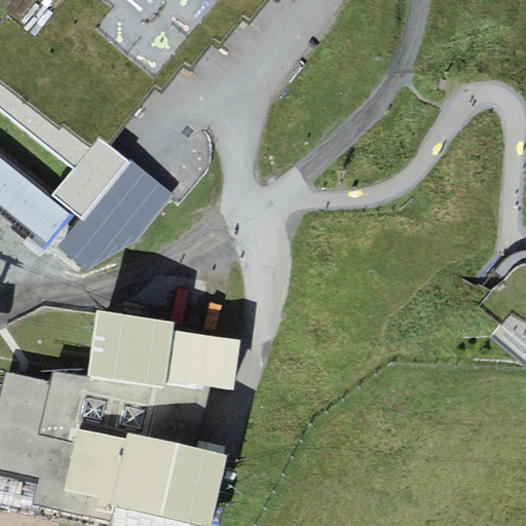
[(183,62),(189,67),(213,39),(219,45),(243,15),(250,20),(265,0),(38,0),(149,90),(154,84),(160,89),(183,62)]
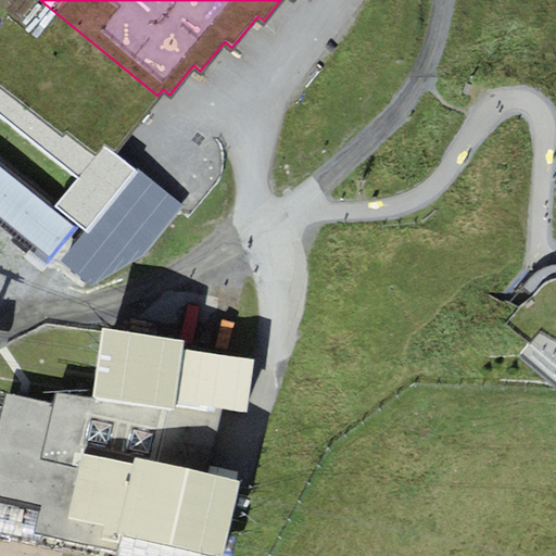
[(0,162),(0,216),(49,258),(77,226),(86,230),(61,260),(91,286),(144,255),(182,205),(104,142),(93,153),(67,131),(61,140),(0,88),(0,115),(76,179),(52,206),(0,162)]
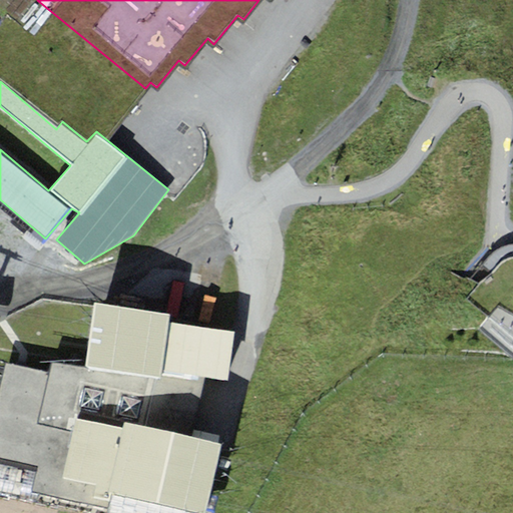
[(504,261),(467,299),(487,316),(498,306),(512,314),(512,258),(511,258),(504,261)]
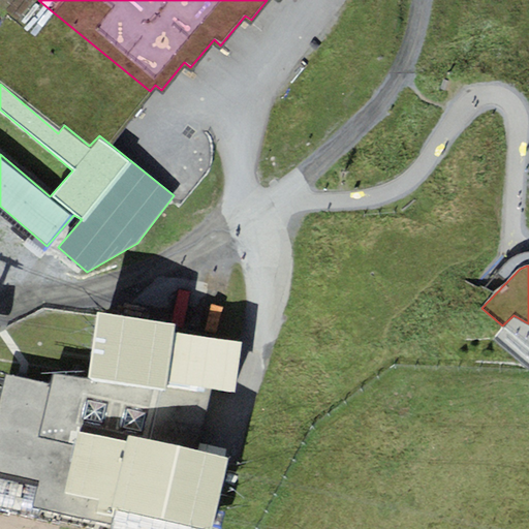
[(64,491),(98,498),(95,511),(112,515),(111,519),(164,528),(209,528),(225,453),(197,446),(211,386),(166,380),(175,330),(176,321),(97,309),(86,379),(50,373),(48,380),(36,436),(74,443),(64,491)]
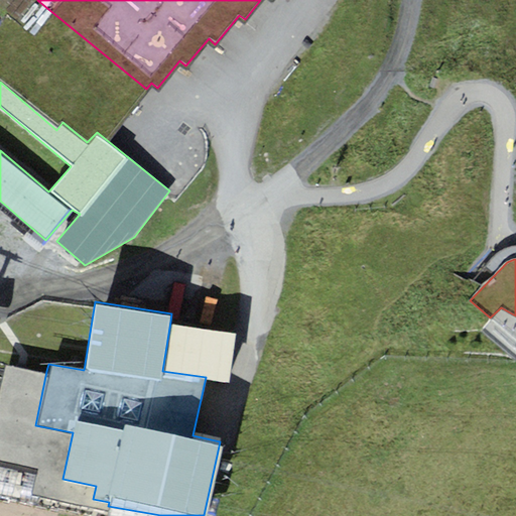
[(170,321),(162,371),(206,377),(228,381),(236,332),(170,321)]
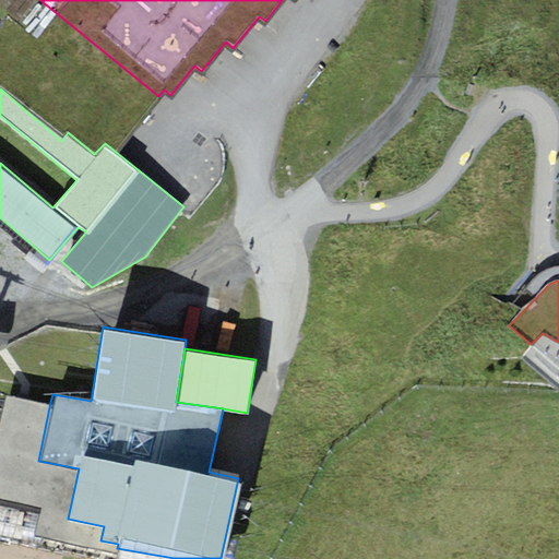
[(38,461),(50,402),(3,392),(0,405),(0,502),(37,510),(33,535),(116,552),(117,548),(118,544),(100,540),(104,526),(68,519),(79,468),(38,461)]
